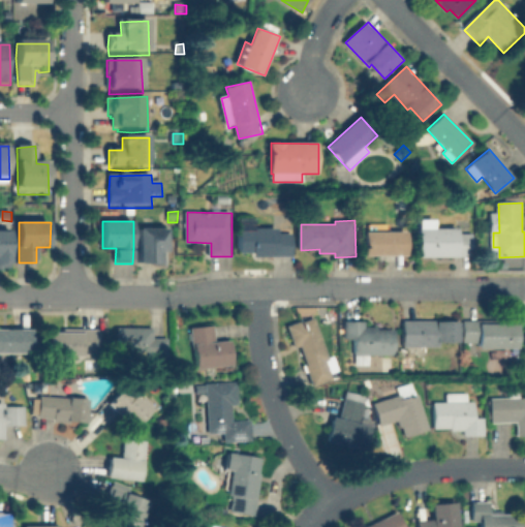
[(168,228),(168,252),(166,252),(166,268),(139,268),(139,228),(168,228)]
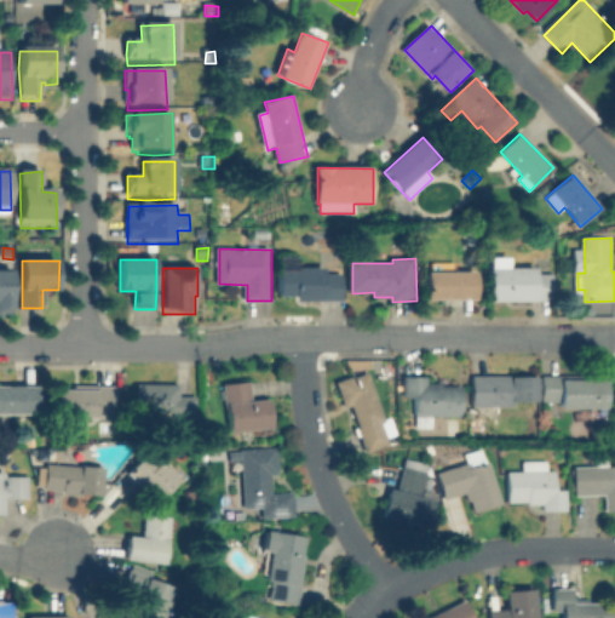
[(344,275),(344,302),(297,302),(297,297),(281,297),(281,269),(327,268),(326,275),(344,275)]
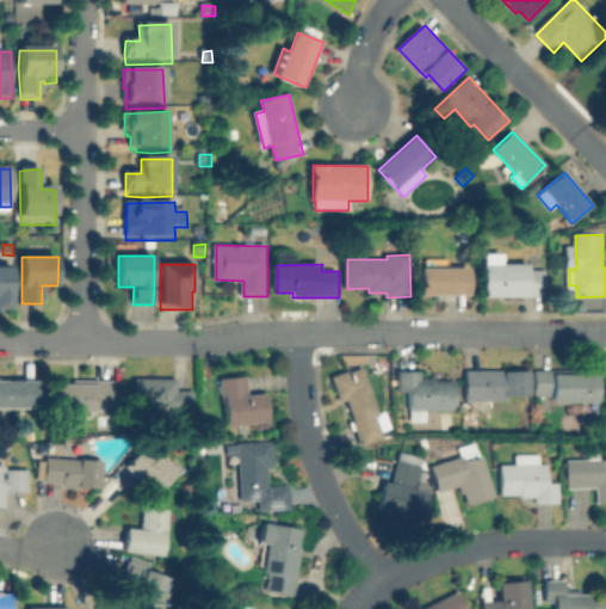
[(546,271),(548,296),(486,296),(486,264),(530,264),(530,271),(546,271)]
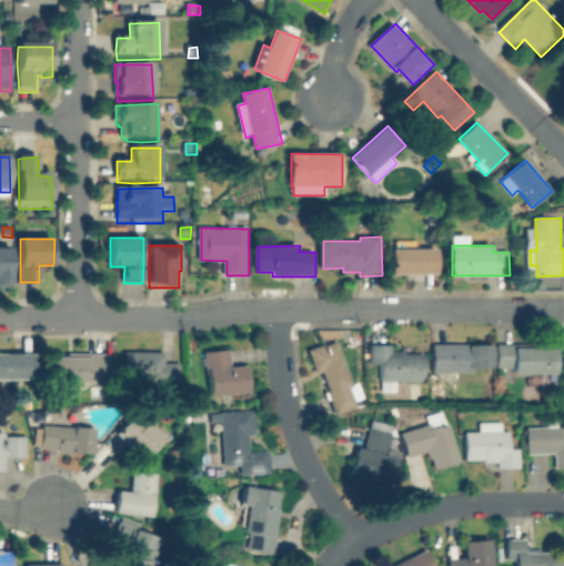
[(11,279),(11,289),(0,289),(0,248),(11,248),(11,279)]
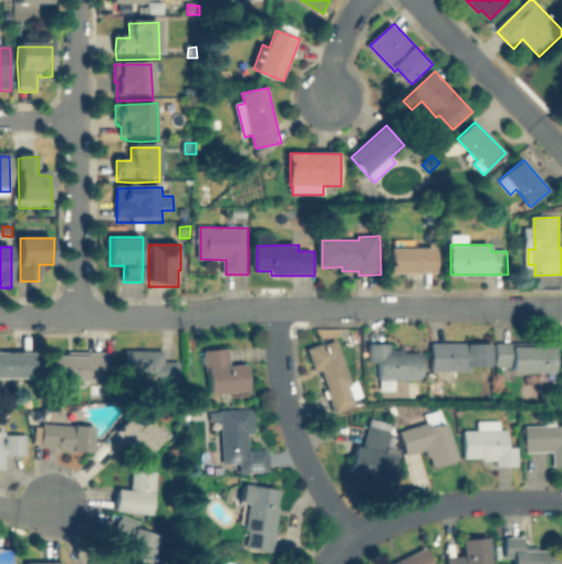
[(436,248),(435,273),(393,273),(393,248),(436,248)]
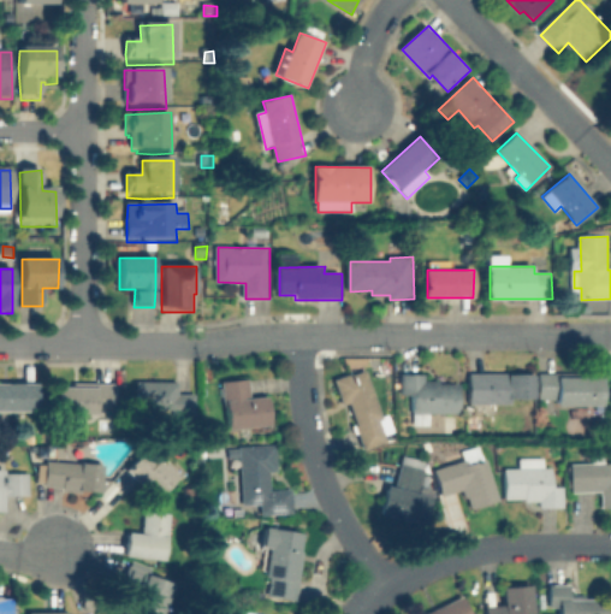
[(368,371),(384,420),(380,421),(387,443),(363,452),(356,426),(359,426),(350,403),(345,405),(338,382),(368,371)]
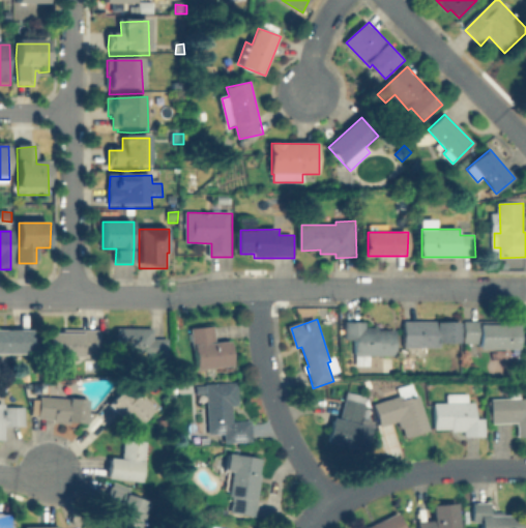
[(520,326),(520,350),(480,350),(480,344),(466,345),(466,322),(506,321),(506,326),(520,326)]
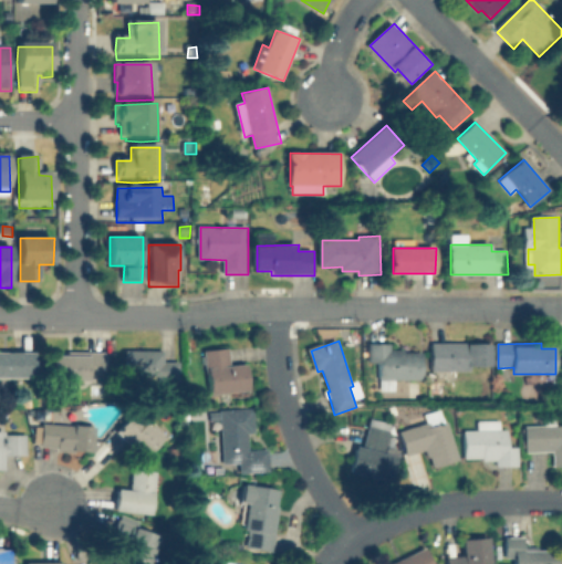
[(424,353),(423,380),(396,380),(396,393),(380,393),(380,364),(370,364),(371,344),(393,344),(393,353),(424,353)]
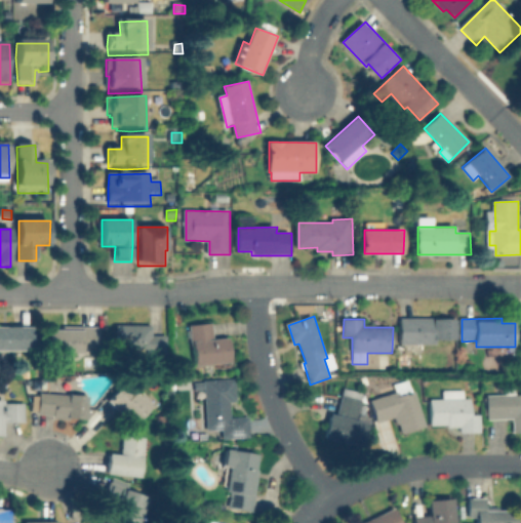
[(455,319),(455,340),(437,340),(437,346),(402,347),(401,320),(455,319)]
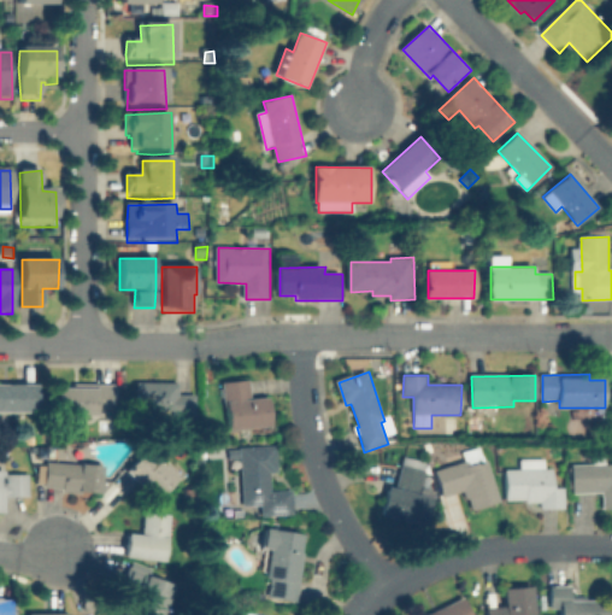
[(251,381),(253,400),(270,398),(271,402),(275,426),(231,431),(225,385),(251,381)]
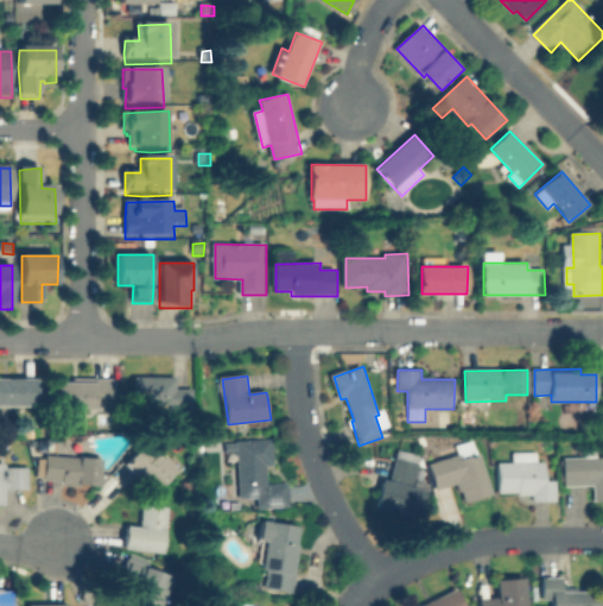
[(195,391),(195,414),(173,412),(175,405),(146,405),(146,402),(137,401),(137,378),(177,378),(176,390),(195,391)]
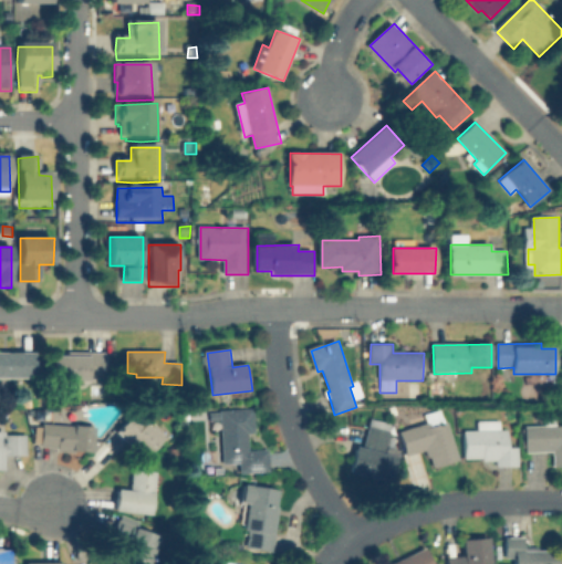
[(0,353),(35,353),(35,378),(0,378),(0,353)]
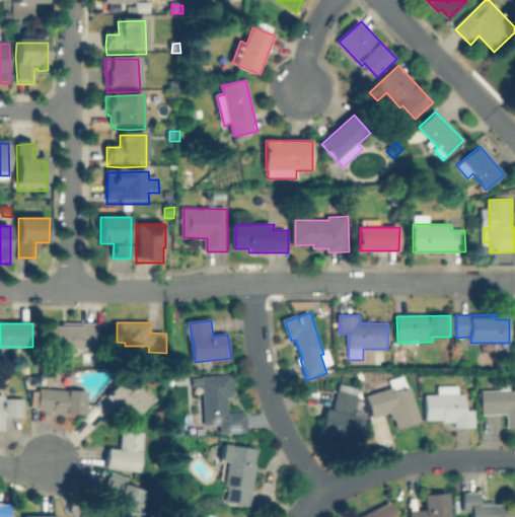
[(98,324),(97,347),(84,346),(83,351),(49,350),(50,326),(65,326),(66,323),(98,324)]
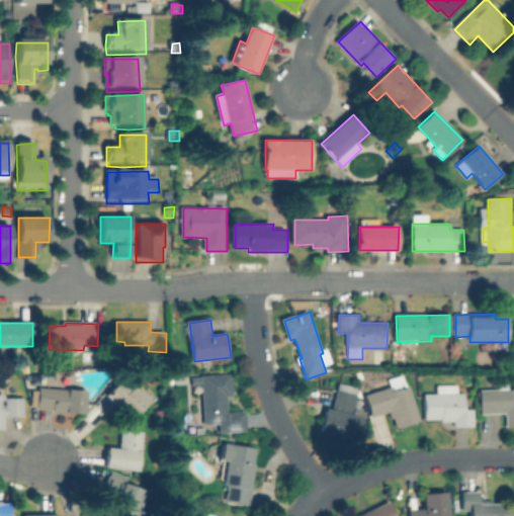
[(23,376),(23,367),(33,367),(33,376),(23,376)]
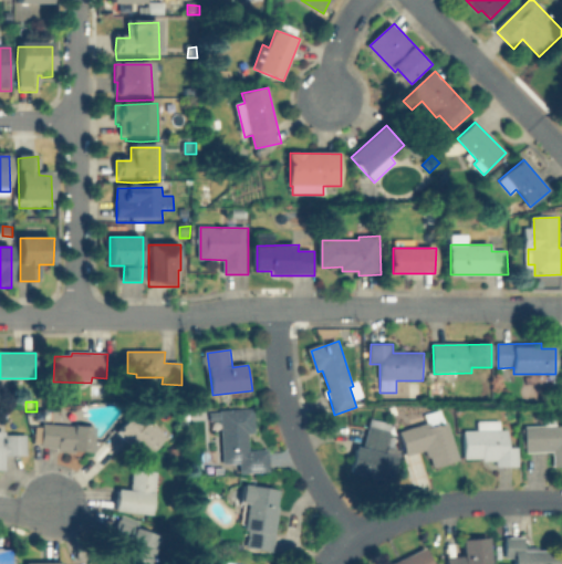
[(257,409),(258,435),(251,436),(252,451),(271,450),(272,472),(242,473),(242,465),(226,466),(226,463),(218,465),(216,436),(224,436),(224,421),(214,421),(214,415),(222,415),(222,411),(257,409)]
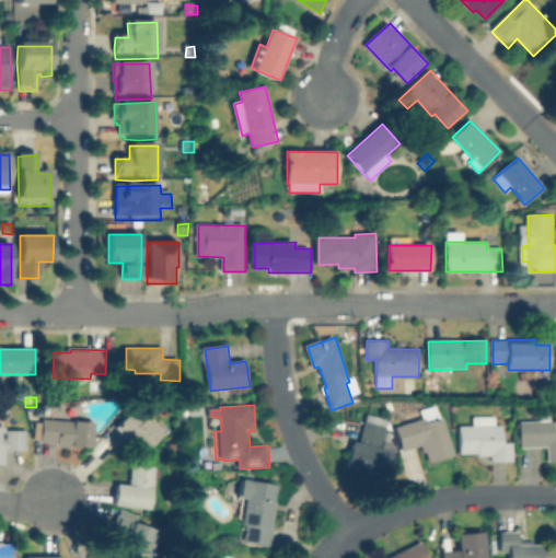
[(36,416),(36,407),(49,407),(49,417),(36,416)]
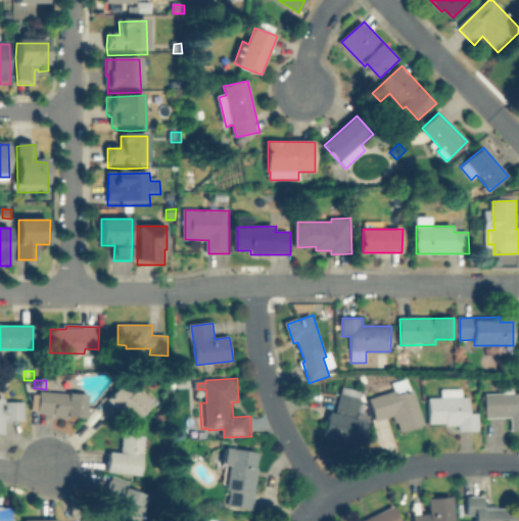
[(409,380),(412,390),(415,389),(426,425),(402,432),(399,423),(396,424),(393,417),(378,422),(371,399),(396,391),(394,384),(409,380)]
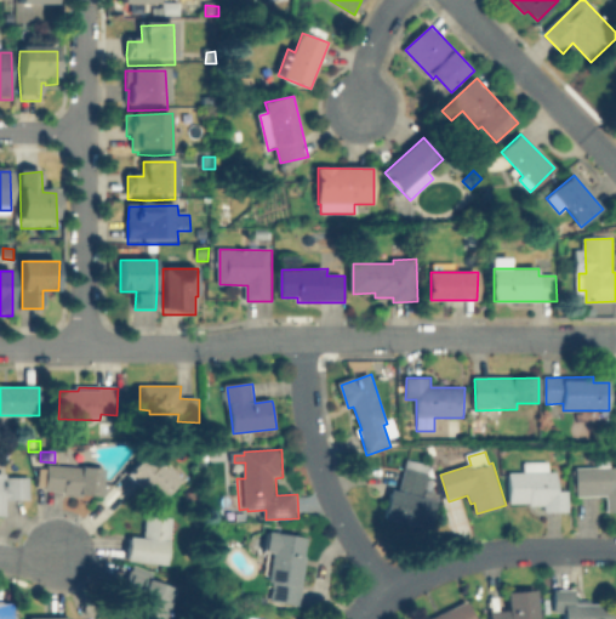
[(149,454),(160,465),(163,463),(182,483),(159,505),(130,473),(149,454)]
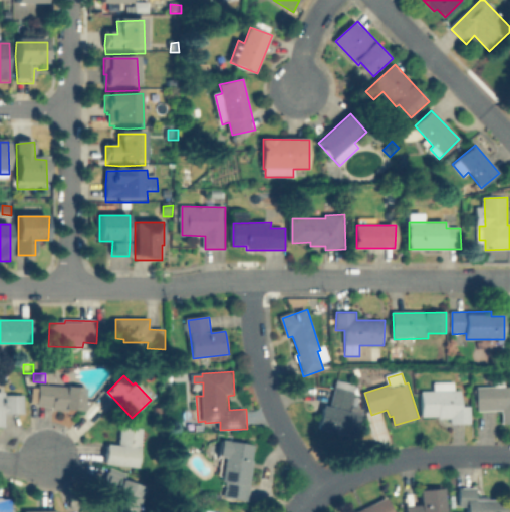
[(77,384),(77,388),(87,389),(85,412),(69,410),(68,412),(53,410),(53,407),(38,406),(41,385),(65,388),(65,382),(77,384)]
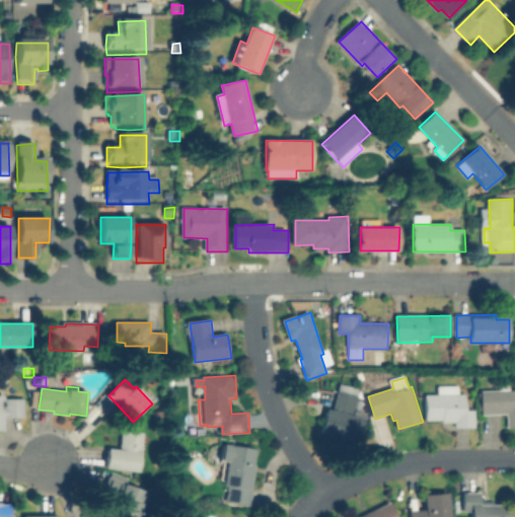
[(459,386),(459,395),(465,395),(465,412),(475,411),(476,428),(456,429),(456,423),(443,424),(443,421),(427,422),(426,396),(439,395),(439,387),(459,386)]
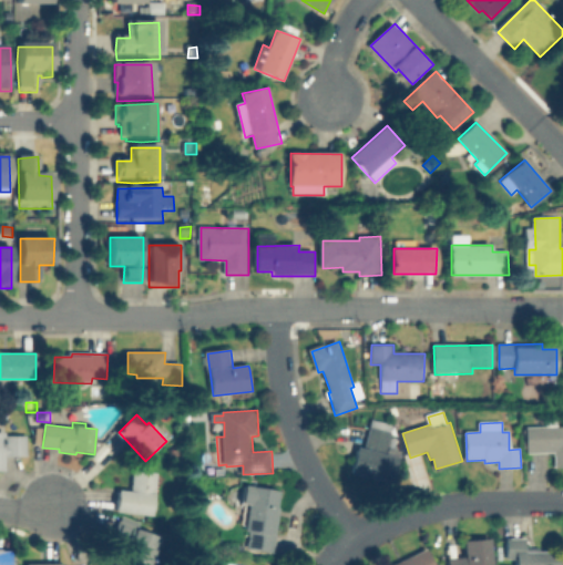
[(562,468),(555,469),(555,453),(530,454),(529,428),(562,425),(562,468)]
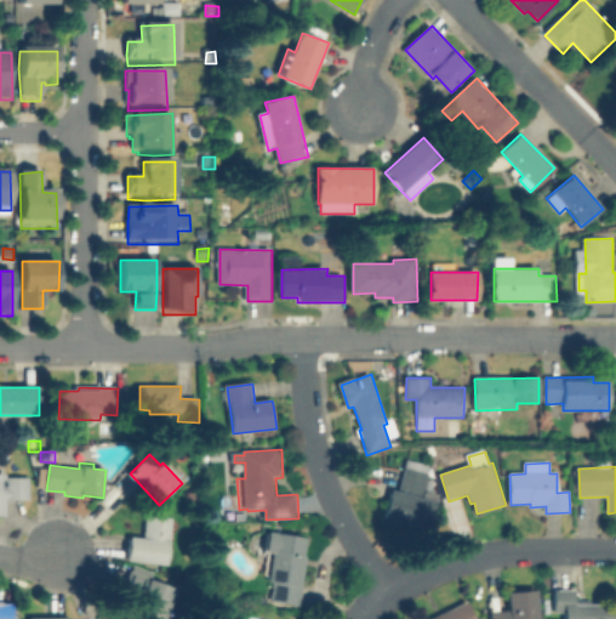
[(429,476),(426,493),(438,497),(429,531),(386,520),(392,490),(400,493),(406,470),(429,476)]
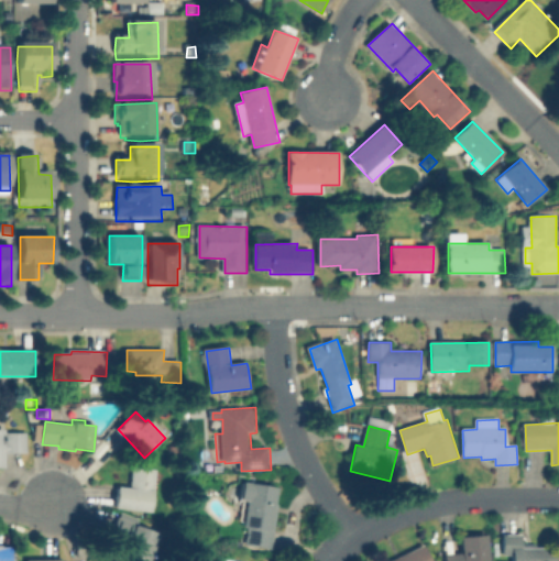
[(29,435),(29,454),(7,454),(7,469),(0,469),(0,430),(4,430),(6,435),(29,435)]
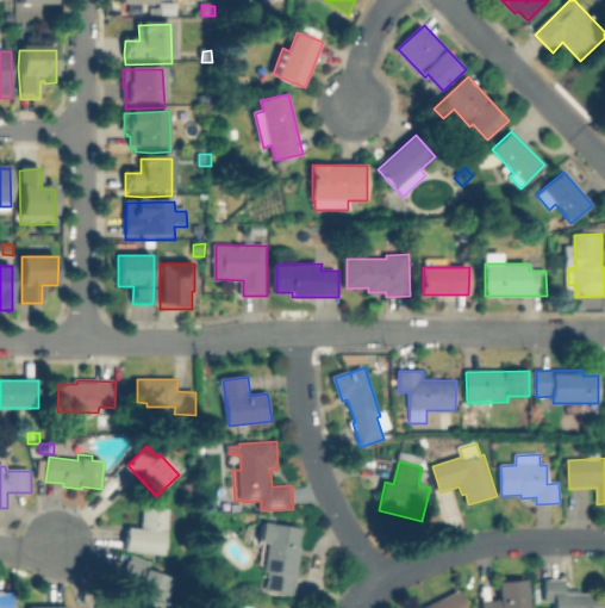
[(169,509),(163,554),(126,550),(129,528),(143,529),(145,507),(169,509)]
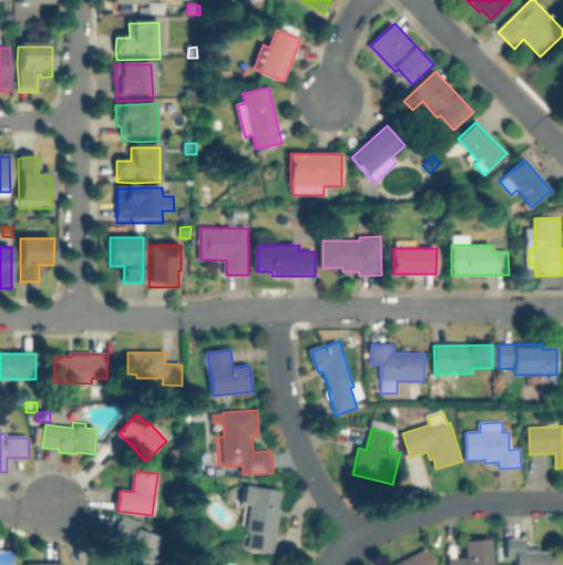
[(283,509),(275,554),(249,548),(252,533),(246,532),(251,505),(243,503),(246,486),(282,492),(278,509),(283,509)]
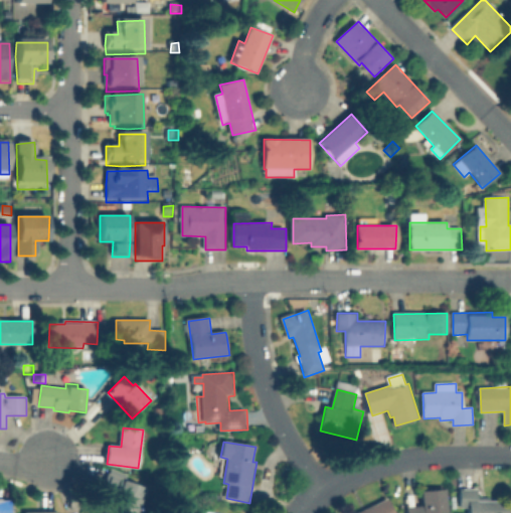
[(147,488),(137,512),(112,512),(118,496),(104,491),(111,473),(147,488)]
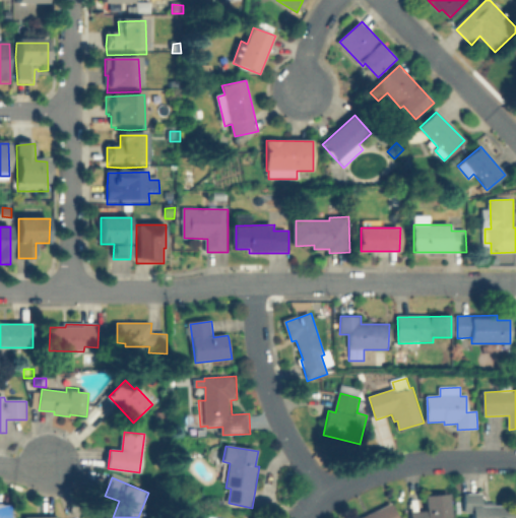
[(413,517),(412,513),(429,511),(426,494),(449,491),(452,517),(413,517)]
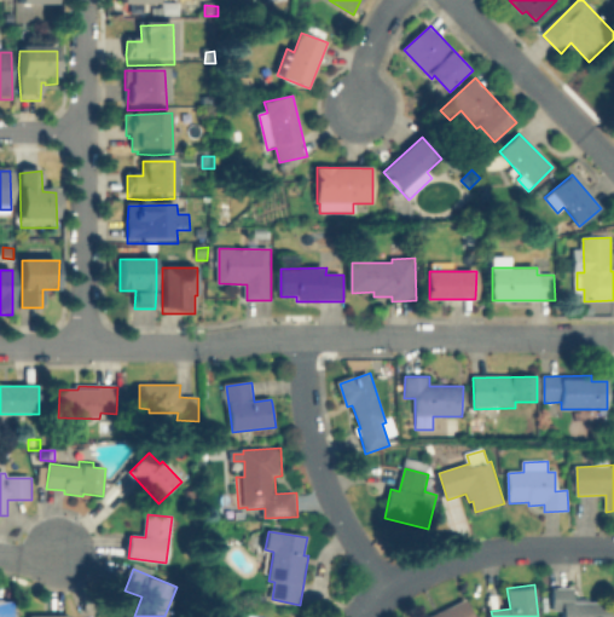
[(609,603),(609,616),(563,616),(563,612),(554,612),(554,588),(573,588),(574,600),(590,600),(590,604),(609,603)]
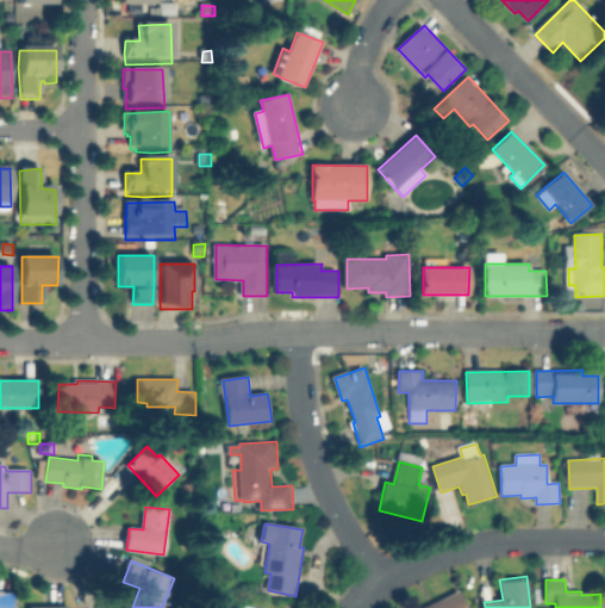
[(425,607),(460,591),(467,607),(425,607)]
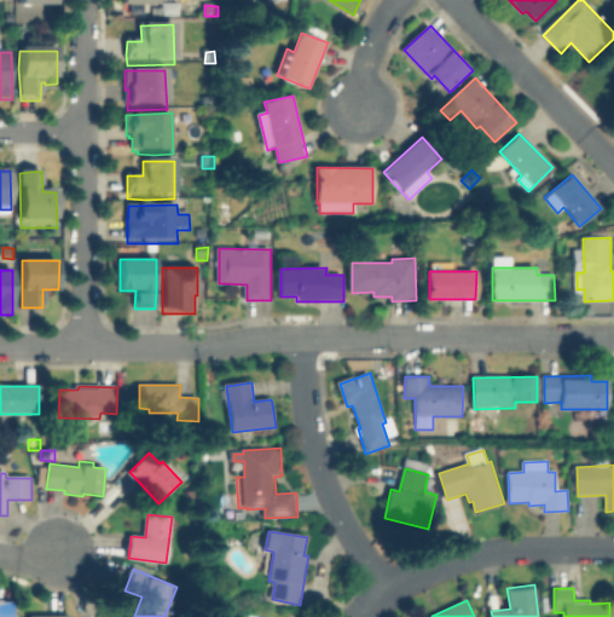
[(19,601),(19,616),(0,616),(0,601),(1,601),(19,601)]
